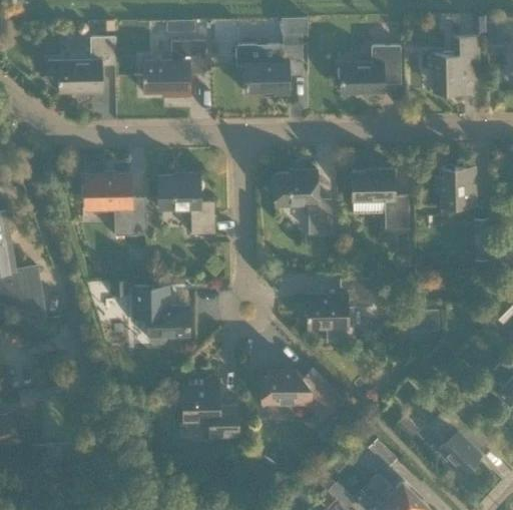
[(484,16),(472,17),(472,33),(476,33),(484,32),(484,30),(484,17),(484,16)]
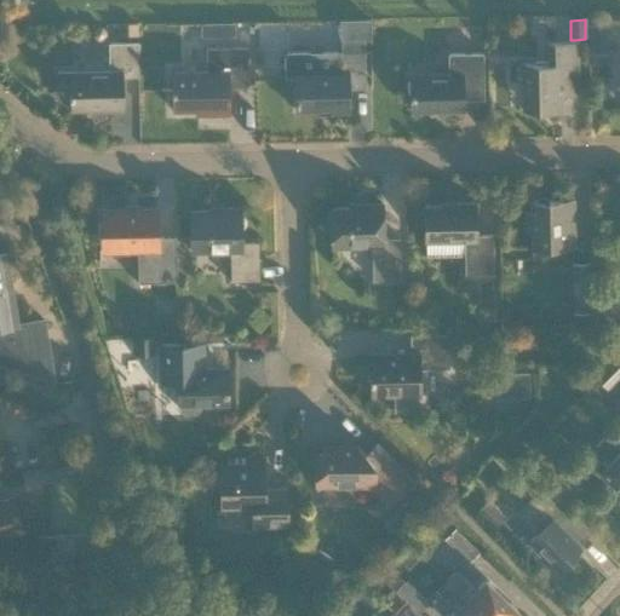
[(365,41),(371,41),(371,24),(342,26),(342,42),(365,41)]
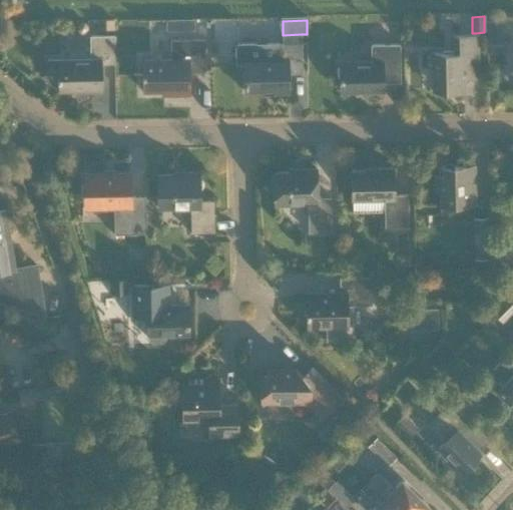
[(502,47),(501,23),(487,23),(487,47),(502,47)]
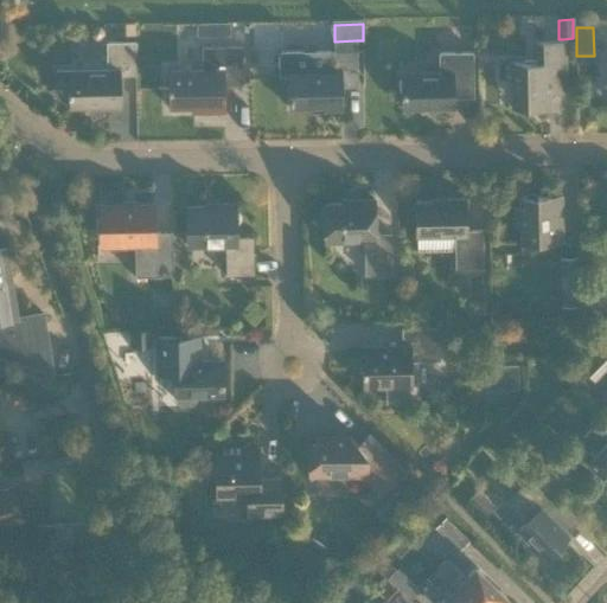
[(451,51),(473,50),(473,33),(451,34),(451,51)]
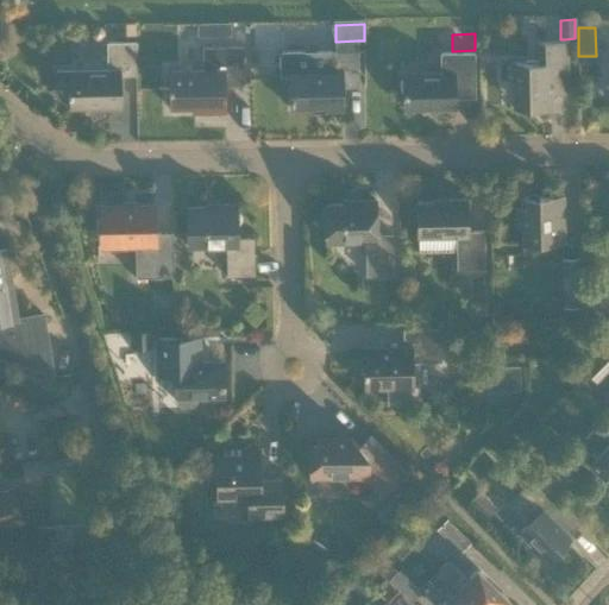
[(120,79),(137,79),(136,45),(107,45),(108,74),(71,75),(71,74),(56,74),(57,90),(70,89),(71,111),(120,109),(120,79)]
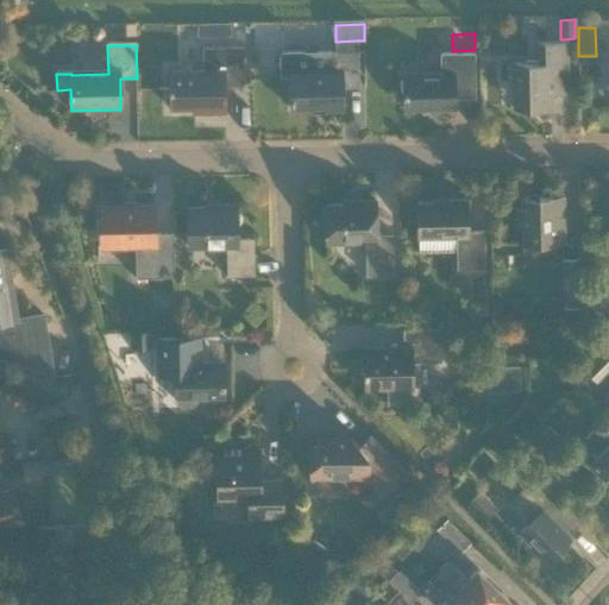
[(551,95),(567,95),(566,45),(535,45),(535,65),(508,67),(508,83),(514,83),(515,111),(551,109),(551,95)]
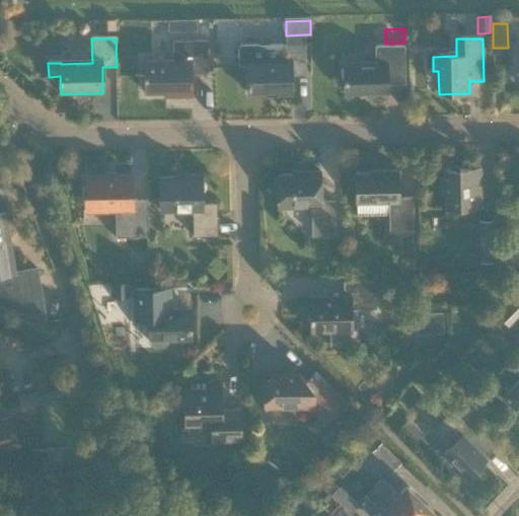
[(192,75),(208,75),(207,43),(172,43),(173,63),(145,63),(145,95),(170,95),(170,99),(192,99),(192,75)]
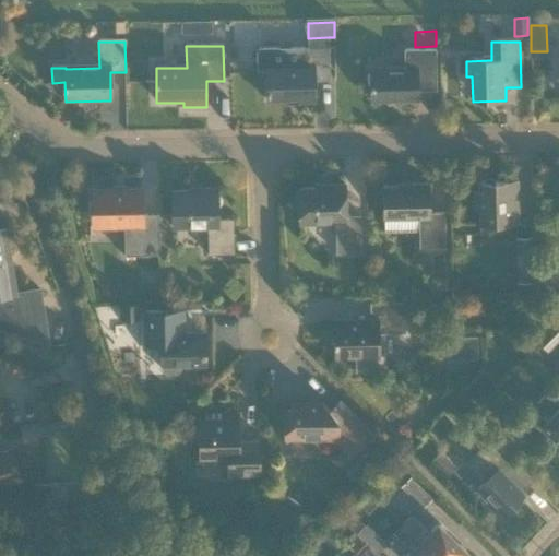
[(314,105),(314,83),(330,82),(329,49),(308,50),(308,48),(257,49),(257,71),(266,71),(266,104),(284,103),(284,106),(286,106),(286,105),(296,105),(297,106),(299,106),(299,105),(314,105)]
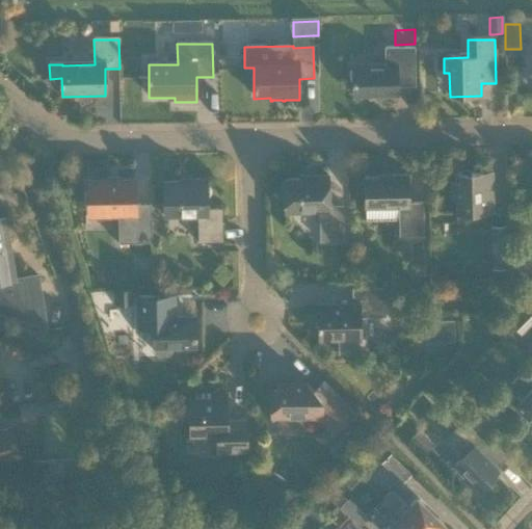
[(384,49),(384,67),(352,68),(353,99),(397,98),(397,84),(414,84),(414,48),(384,49)]
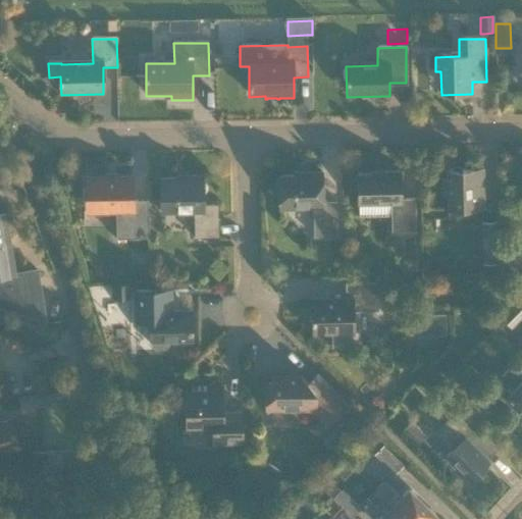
[(474,198),(482,198),(482,175),(474,175),(474,171),(448,172),(448,183),(442,183),(442,196),(448,196),(448,210),(474,210),(474,198)]
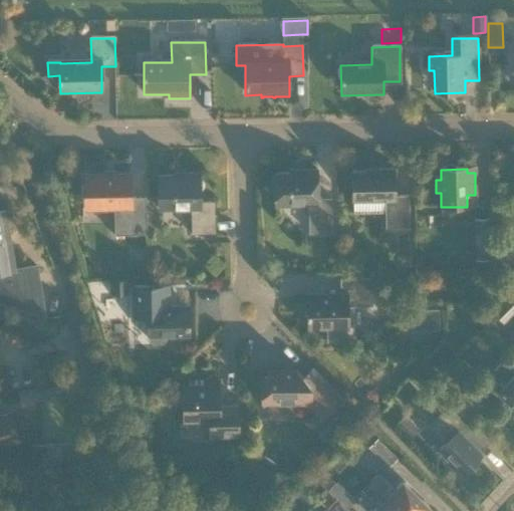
[(386,203),(386,230),(409,230),(409,198),(395,198),(394,171),(378,171),(378,173),(352,174),(352,204),(386,203)]
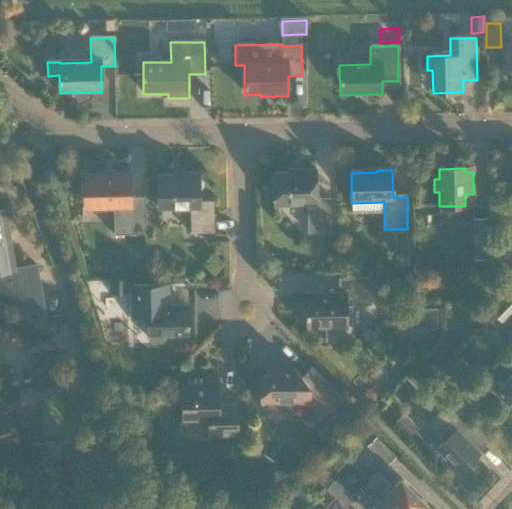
[(316,201),(316,171),(300,171),(300,174),(274,174),(274,207),(307,207),(308,235),(331,235),(331,200),(316,201)]
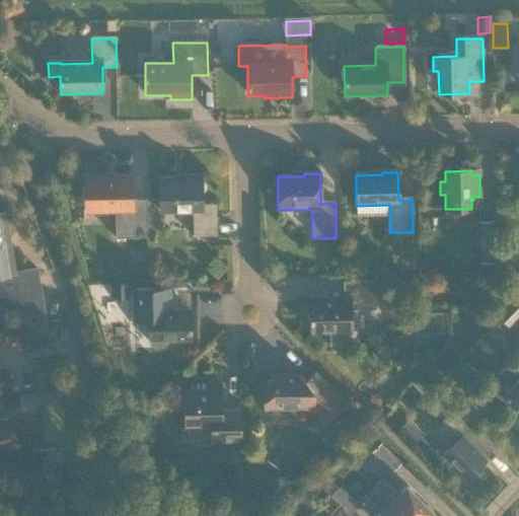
[(193,214),(193,238),(218,238),(217,206),(203,206),(202,176),(188,177),(188,179),(159,179),(160,214),(193,214)]
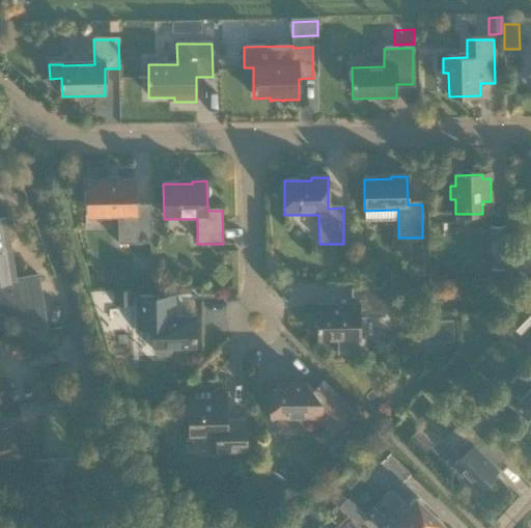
[(89,184),(89,218),(118,218),(118,245),(152,244),(151,205),(134,206),(134,183),(89,184)]
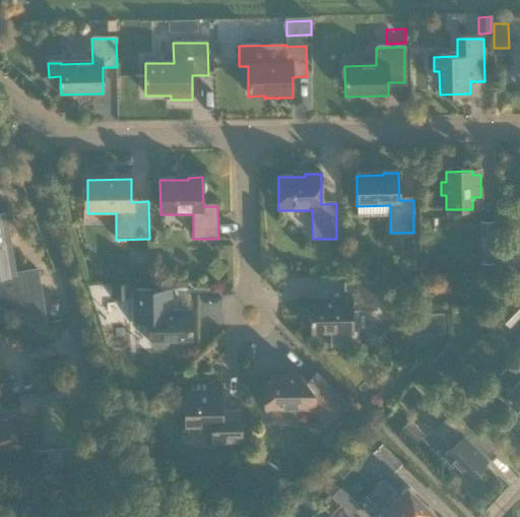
[(0,308),(22,315),(20,306),(17,283),(38,280),(36,272),(14,275),(5,215),(0,215),(0,301),(1,308),(0,307),(0,308)]
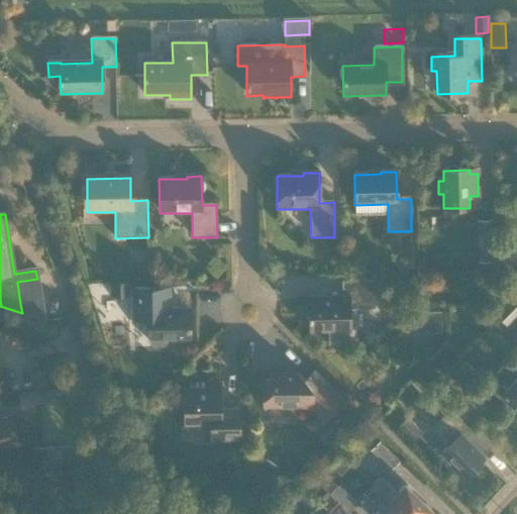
[(478,264),(479,275),(493,274),(493,246),(477,247),(478,264)]
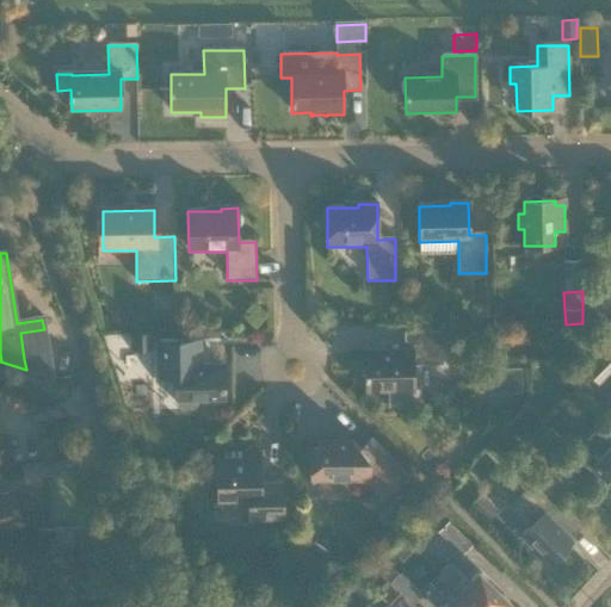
[(606,320),(608,301),(590,299),(588,320),(606,320)]
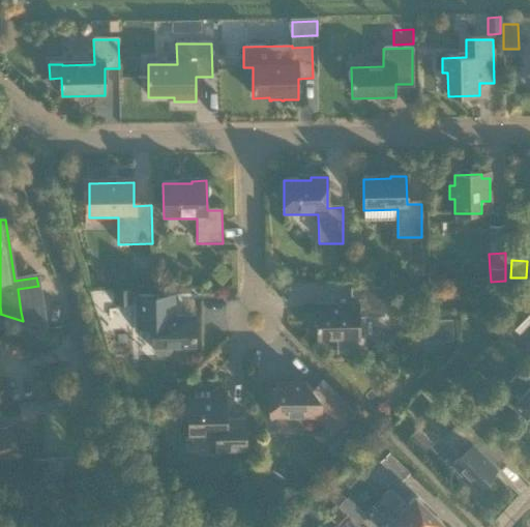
[(408,285),(422,284),(421,272),(408,273),(408,285)]
